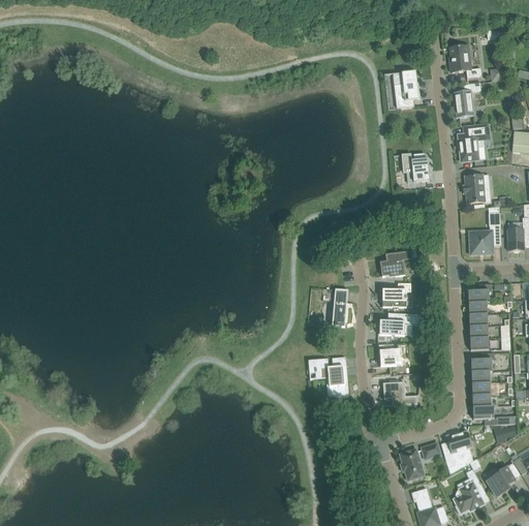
[(449,47),(452,56),(452,62),(449,63),(450,71),(466,69),(467,76),(481,75),(480,67),(471,68),(470,60),(468,60),(466,44),(449,47)]
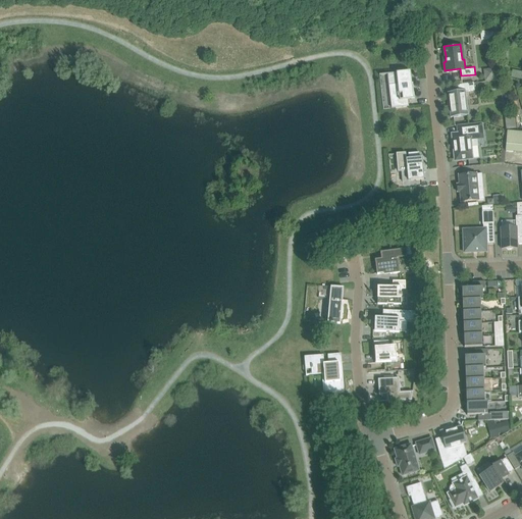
[(496,66),(484,67),(485,80),(497,78),(496,66)]
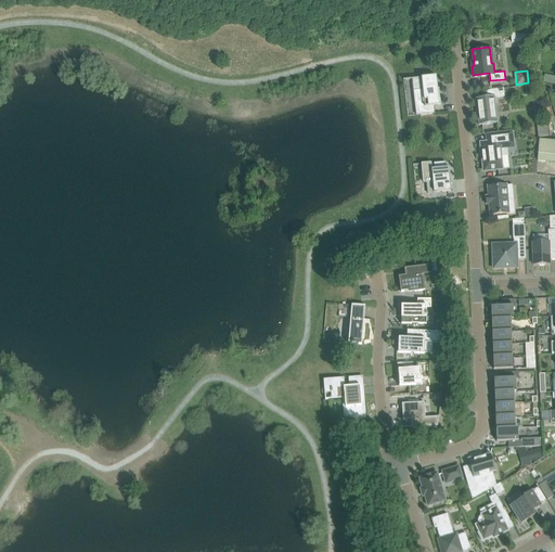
[(543,79),(554,81),(554,73),(544,72),(543,79)]
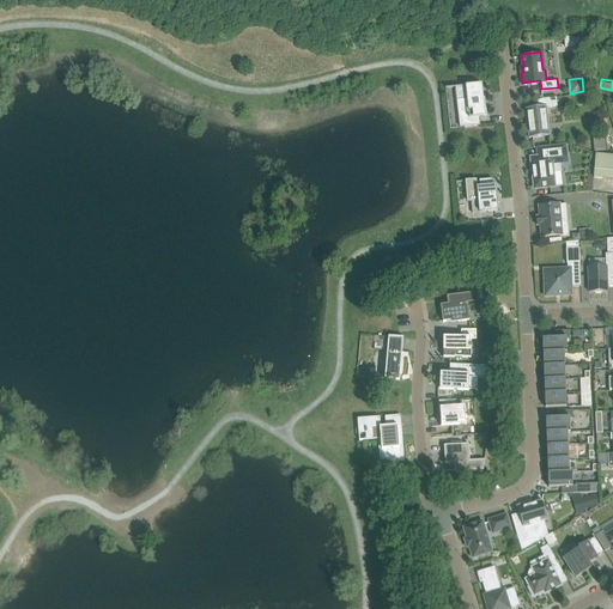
[(460,84),(455,84),(456,97),(460,125),(465,123),(472,123),(478,122),(480,122),(479,114),(479,113),(485,111),(487,111),(485,93),(484,93),(481,80),(473,81),(467,83),(466,83),(460,84)]
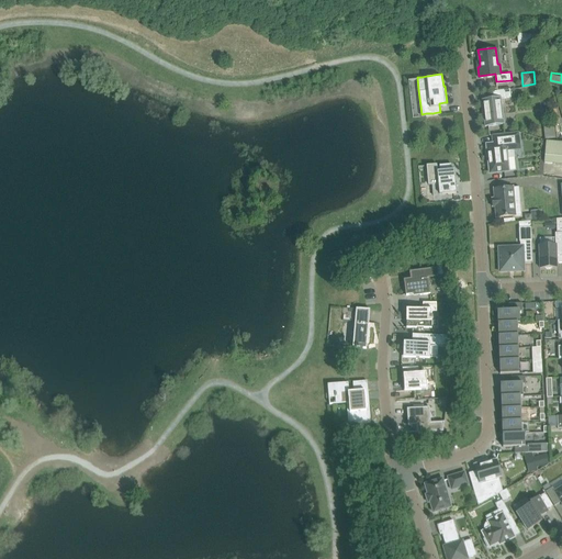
[(493,89),(494,97),(482,98),(485,124),(504,122),(501,96),(510,94),(510,87),(493,89)]
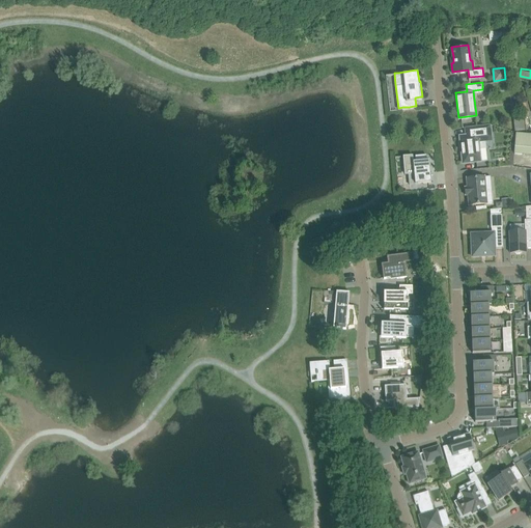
[(525,115),(513,116),(514,130),(526,128),(525,115)]
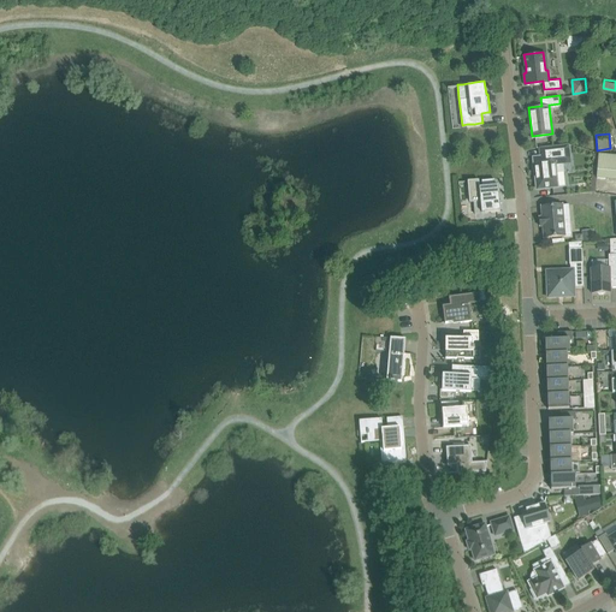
[(564,170),(563,161),(570,160),(568,142),(539,146),(540,155),(533,155),(534,159),(532,159),(533,168),(535,168),(537,186),(557,184),(556,171),(564,170)]
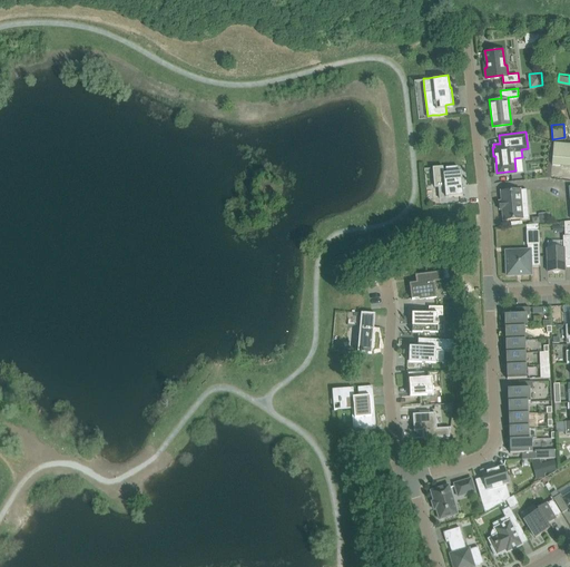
[(569,142),(553,140),(552,163),(569,164),(569,142)]
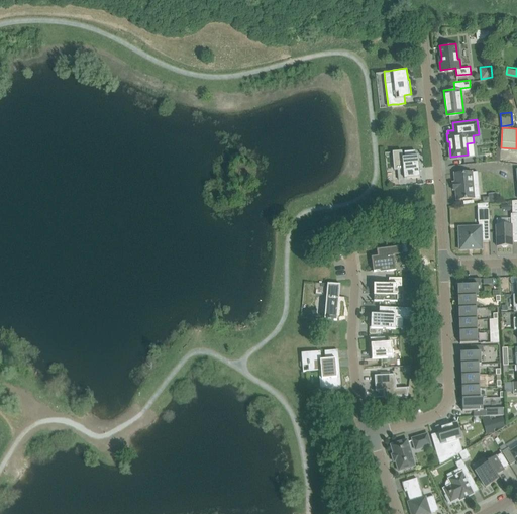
[(402,148),(392,149),(394,168),(403,167),(404,171),(404,170),(406,170),(407,177),(420,176),(418,153),(416,155),(415,148),(404,149),(405,153),(403,153),(402,148)]
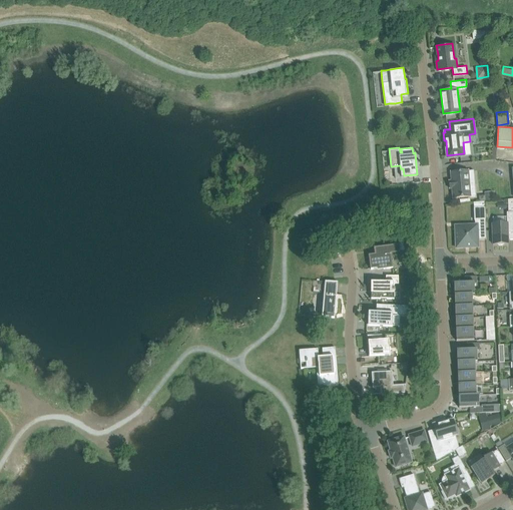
[(470,186),(468,168),(451,170),(451,178),(449,179),(450,186),(452,186),(453,195),(471,194),(476,193),(475,185),(470,186)]
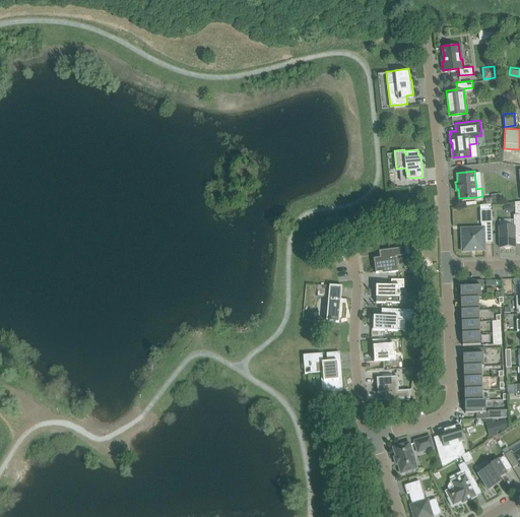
[(491,192),(492,202),(500,201),(499,191),(491,192)]
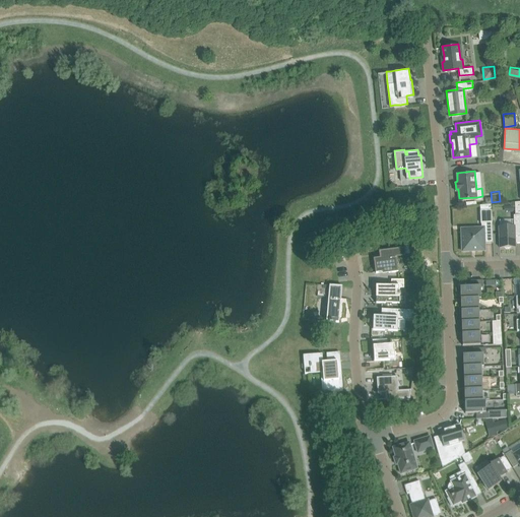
[(461,227),(462,245),(462,249),(467,249),(471,249),(471,248),(475,248),(475,249),(484,248),(484,241),(493,240),(492,208),(480,208),(480,221),(483,221),(483,225),(477,225),(477,229),(462,229),(462,227),(461,227)]
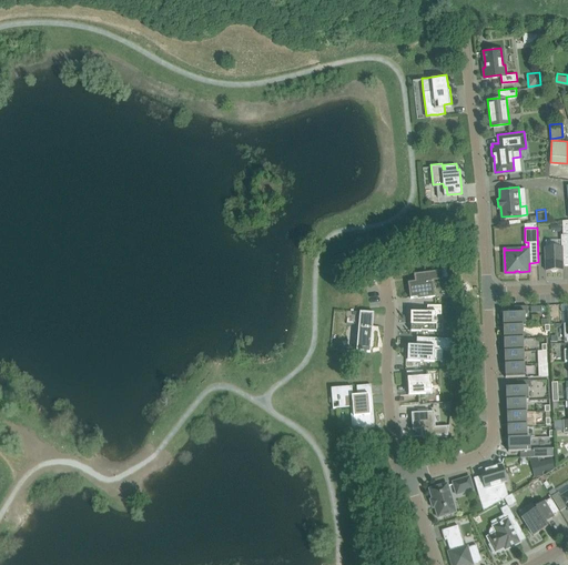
[(545,245),(546,269),(550,268),(553,270),(557,270),(558,268),(563,268),(563,266),(559,266),(559,263),(567,262),(567,232),(561,233),(561,245),(545,245)]
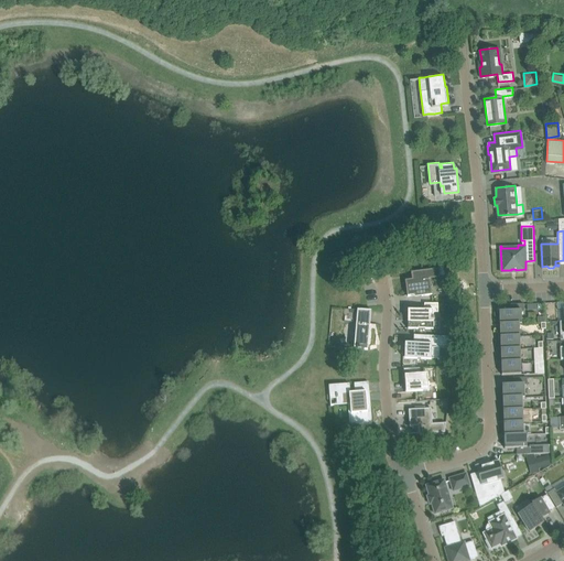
[(444,265),(415,269),(415,270),(418,270),(419,277),(405,279),(408,293),(421,292),(422,293),(432,292),(430,276),(440,274),(445,273),(444,265)]
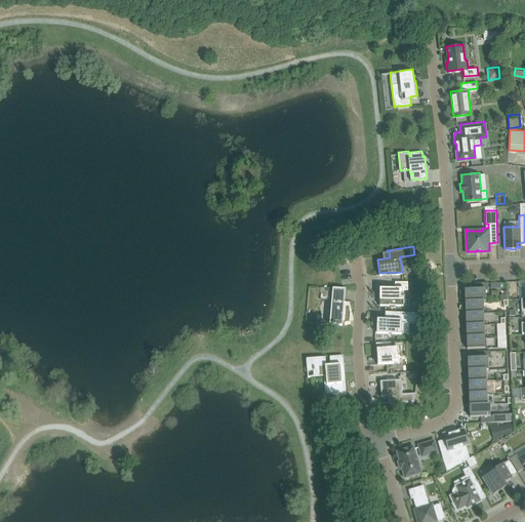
[(379,286),(379,295),(389,295),(389,303),(379,303),(379,304),(403,304),(403,295),(404,295),(404,293),(403,293),(403,288),(408,288),(408,280),(395,280),(395,286),(379,286)]
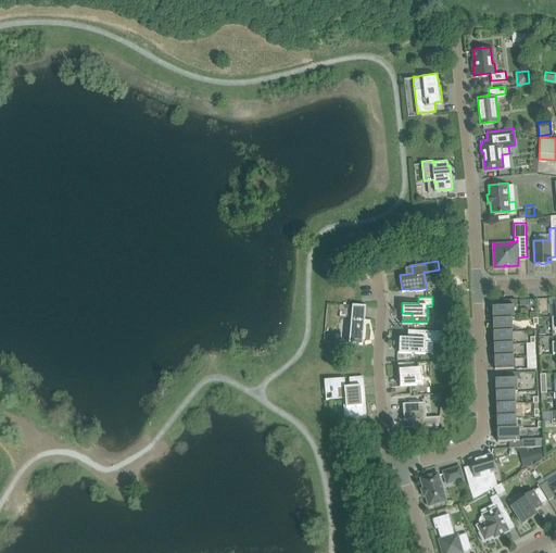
[(492,304),(492,317),(512,316),(512,317),(515,317),(514,304),(516,304),(516,298),(503,298),(504,304),(492,304)]
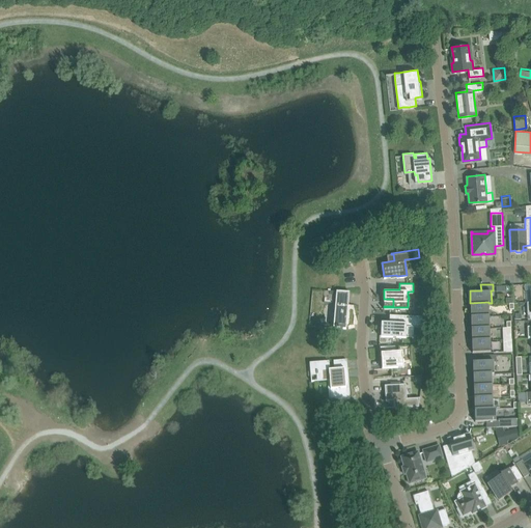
[(323,287),(322,300),(324,300),(333,301),(334,288),(325,288),(323,287)]
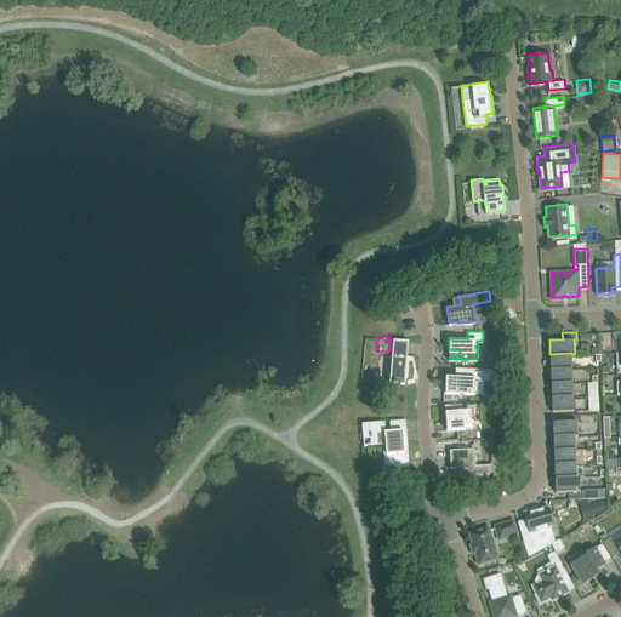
[(393,337),(389,381),(405,382),(405,381),(403,381),(403,377),(405,377),(406,356),(408,356),(409,338),(393,338),(393,337)]
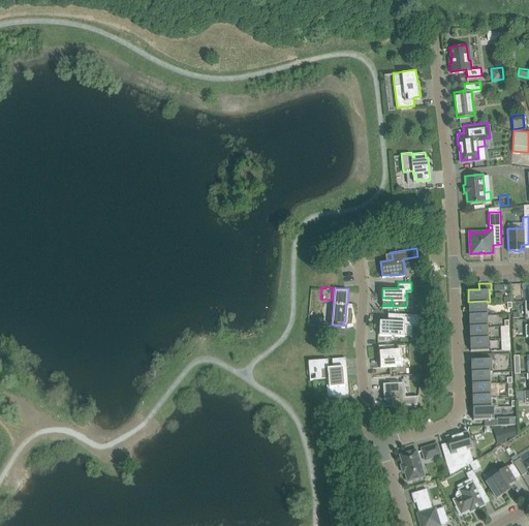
[(468,302),(469,314),(488,313),(487,302),(487,301),(468,302)]
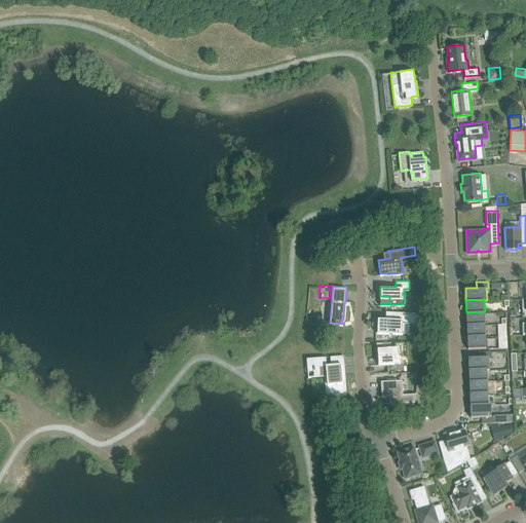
[(378,318),(377,333),(403,333),(403,320),(417,320),(417,322),(419,322),(418,311),(403,311),(386,310),(386,319),(378,318)]
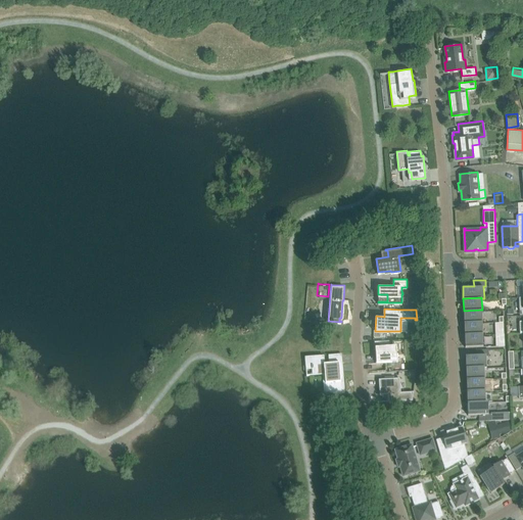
[(464,311),(464,322),(482,321),(482,310),(464,311)]
